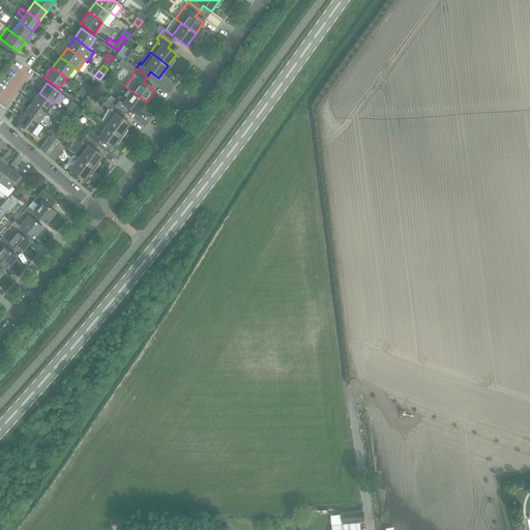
[(85,83),(81,89),(86,93),(90,87),(85,83)]
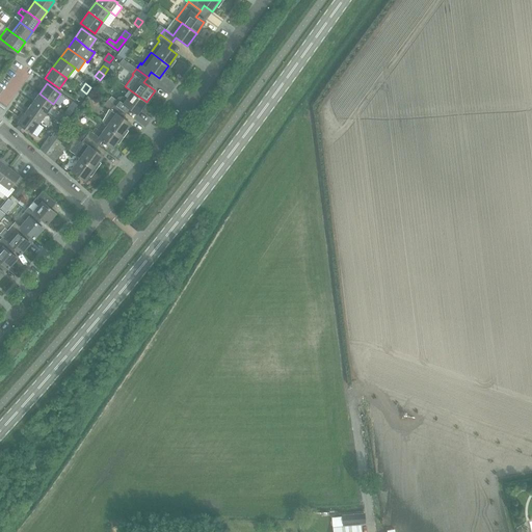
[(83,99),(86,94),(81,89),(78,95),(83,99)]
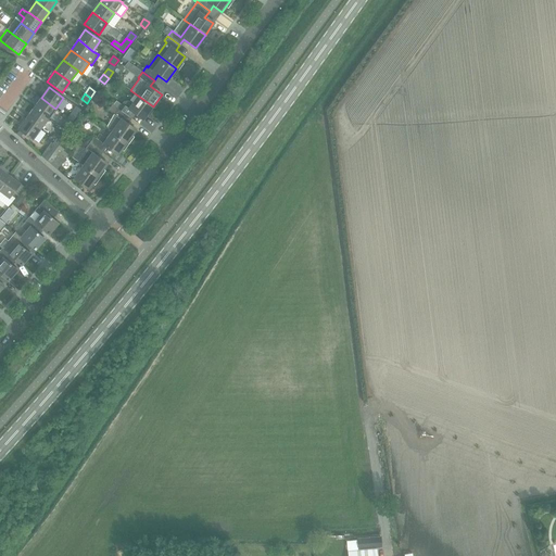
[(143,119),(153,106),(138,96),(133,103),(130,102),(124,102),(118,109),(131,117),(135,113),(143,119)]
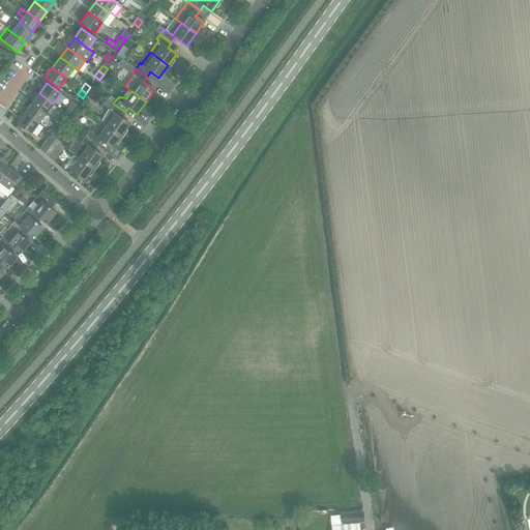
[(32,102),(46,113),(53,104),(39,93),(32,102)]
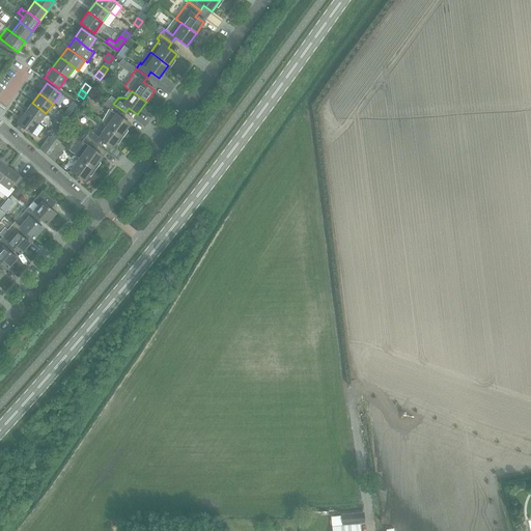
[(120,118),(126,112),(113,104),(108,100),(104,105),(109,109),(103,121),(121,135),(129,124),(120,118)]
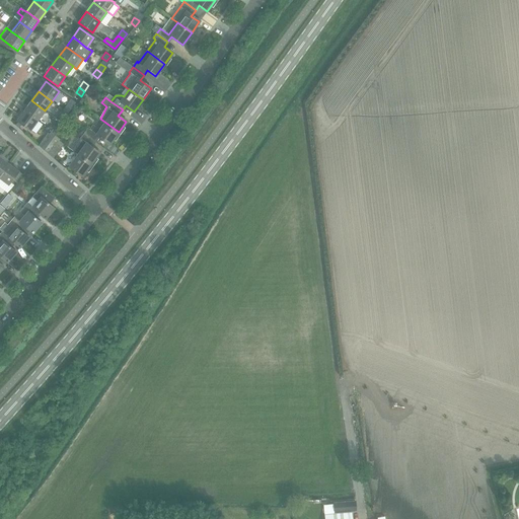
[(38,121),(45,110),(31,100),(23,110),(38,121)]
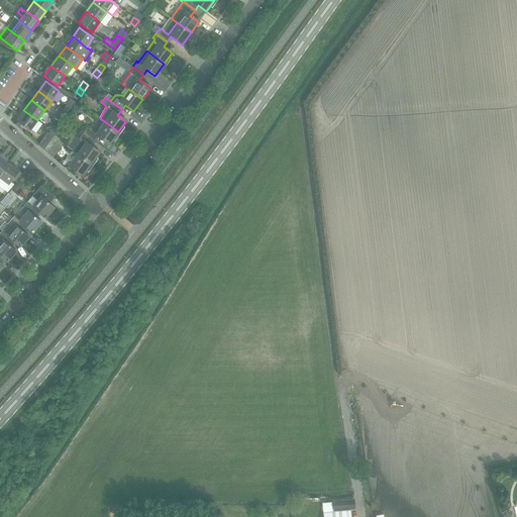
[(67,104),(64,109),(68,112),(72,107),(67,104)]
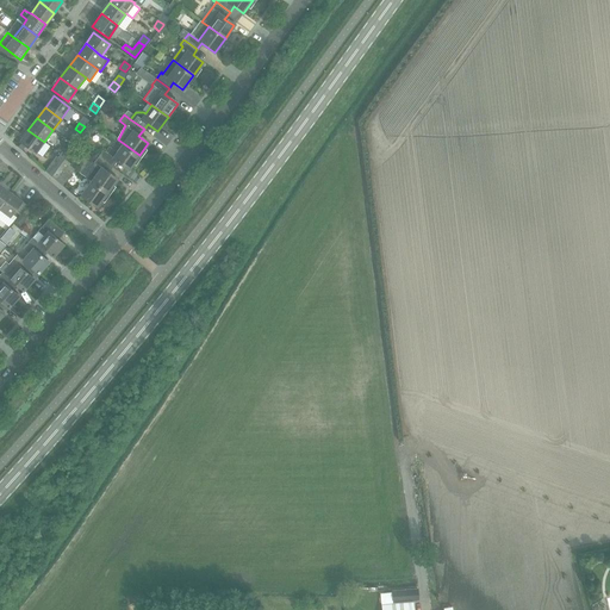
[(76,139),(80,132),(75,129),(70,135),(76,139)]
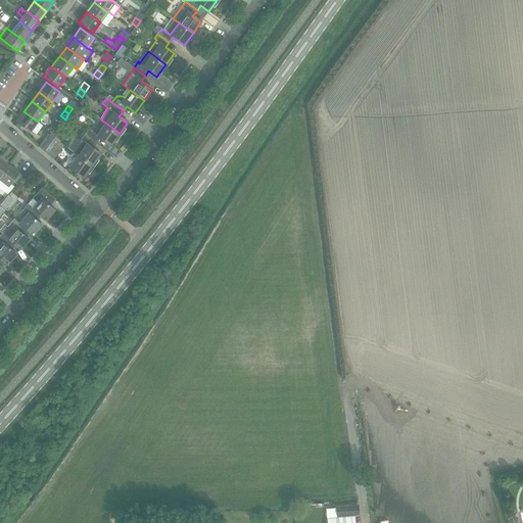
[(31,132),(38,122),(24,111),(16,122),(31,132)]
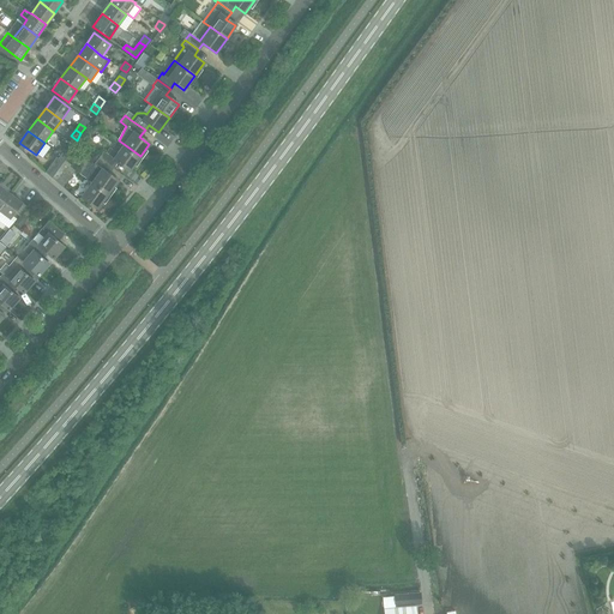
[(130,172),(140,156),(119,140),(118,142),(124,145),(118,154),(110,148),(106,154),(103,152),(100,158),(112,168),(116,162),(130,172)]
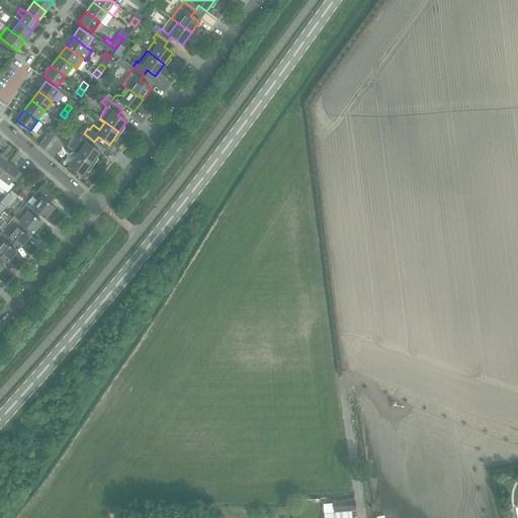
[(57,123),(53,130),(57,133),(61,126),(57,123)]
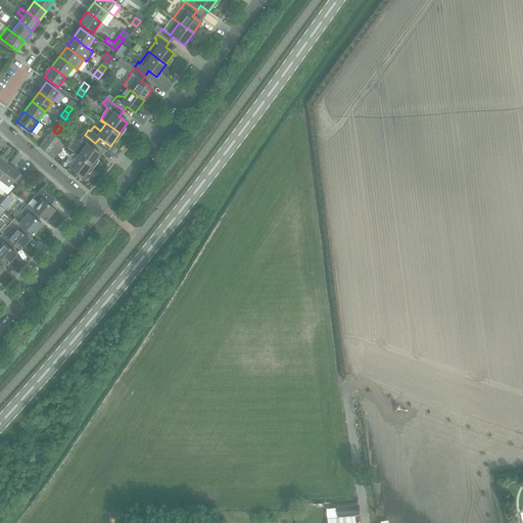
[(48,134),(39,146),(44,151),(54,138),(57,134),(53,131),(50,135),(48,134)]
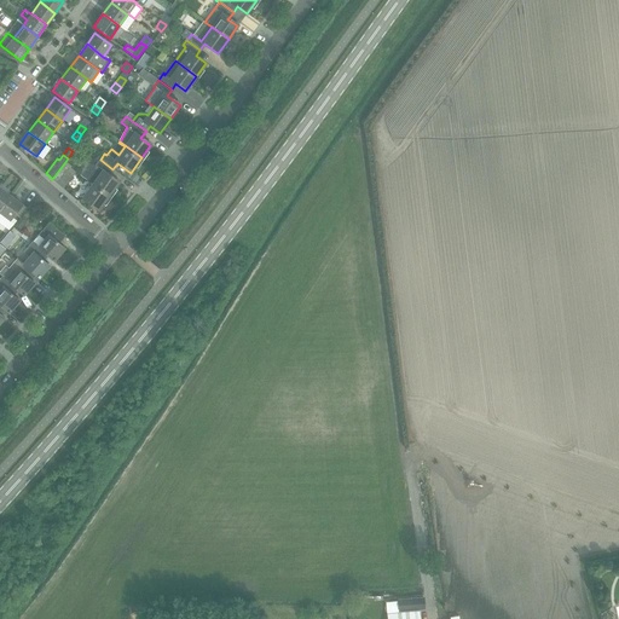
[(87,180),(92,184),(93,184),(109,196),(119,183),(109,175),(113,169),(100,160),(96,165),(87,180)]
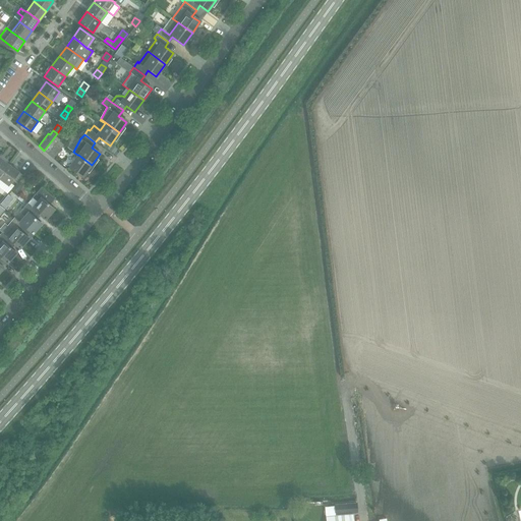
[(53,159),(59,151),(64,145),(59,140),(54,137),(44,151),(53,159)]
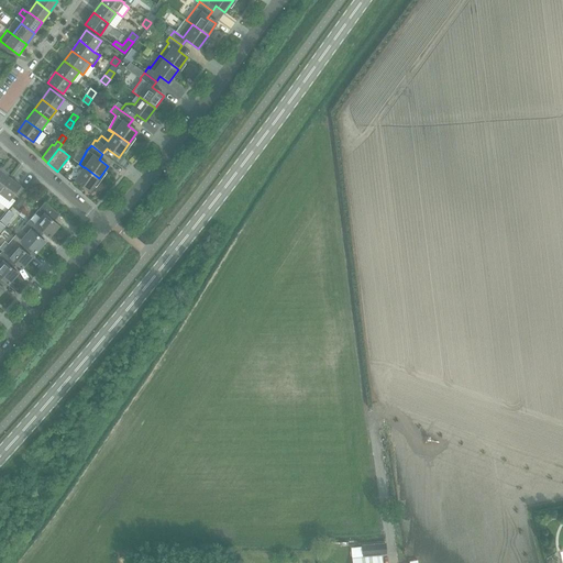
[(84,167),(81,170),(75,180),(90,190),(99,178),(85,167),(84,167)]
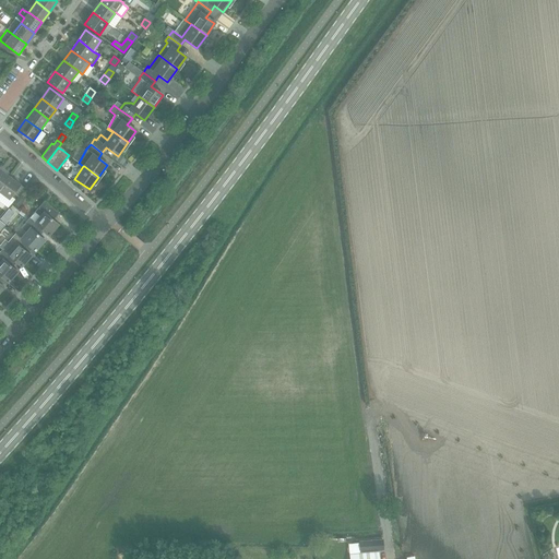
[(0,190),(11,177),(0,168),(0,190)]
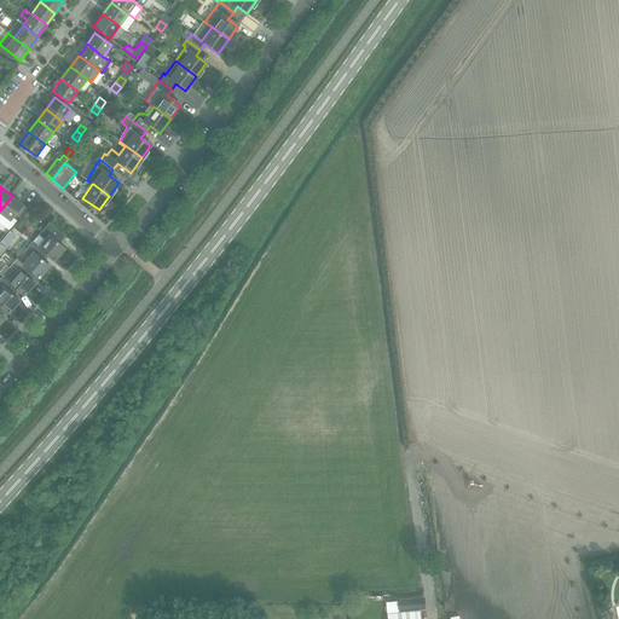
[(23,204),(12,196),(0,210),(0,212),(11,220),(23,204)]
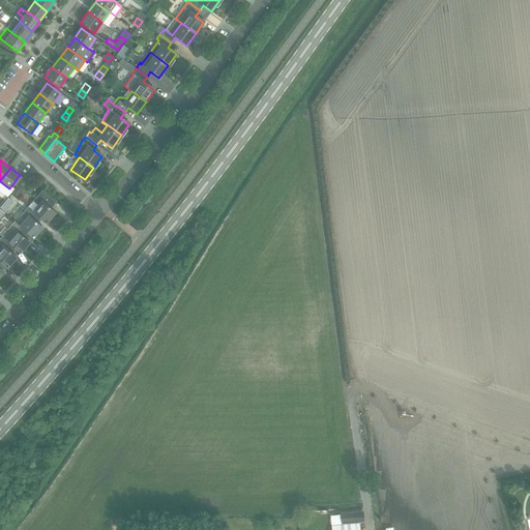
[(18,186),(12,193),(18,197),(23,190),(18,186)]
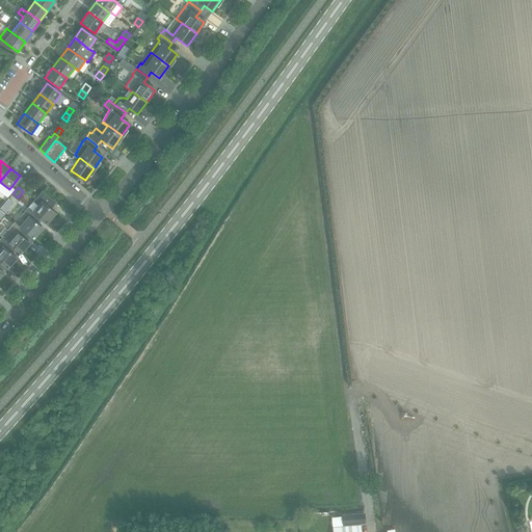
[(43,191),(36,198),(33,202),(29,208),(33,212),(42,219),(47,223),(56,213),(51,209),(56,203),(43,191)]
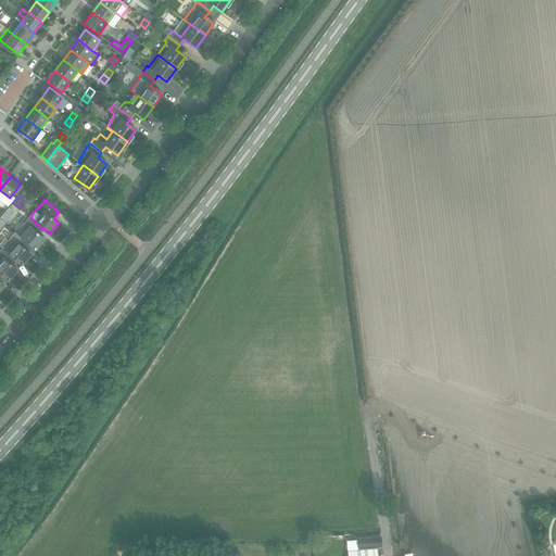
[(4,213),(0,217),(5,222),(10,217),(4,213)]
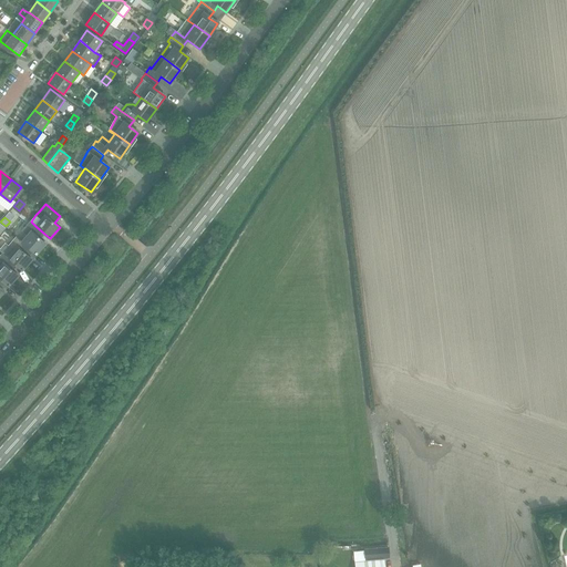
[(40,239),(44,234),(35,226),(31,222),(22,232),(28,236),(22,241),(31,250),(35,254),(44,244),(40,239)]
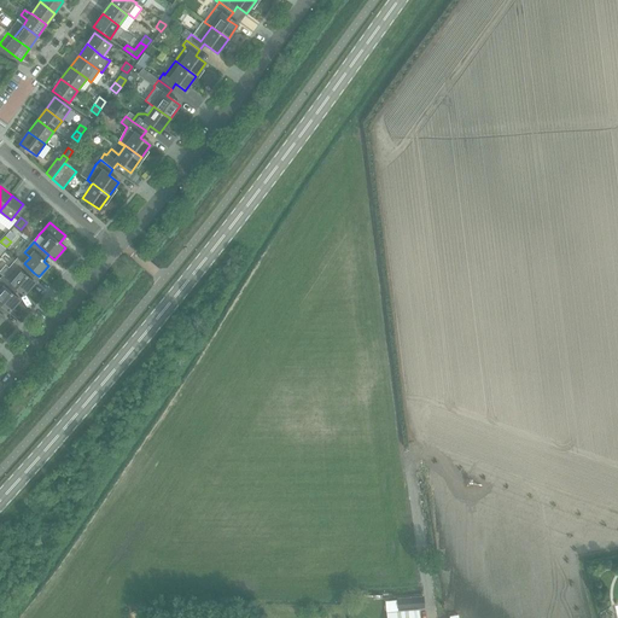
[(34,273),(24,263),(18,258),(9,269),(15,274),(10,280),(19,289),(24,293),(34,283),(29,278),(34,273)]
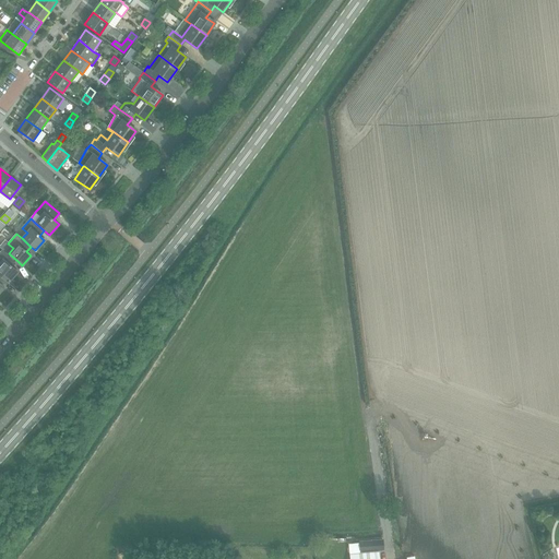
[(13,266),(18,261),(9,253),(3,249),(0,252),(0,274),(3,277),(8,282),(18,271),(13,266)]
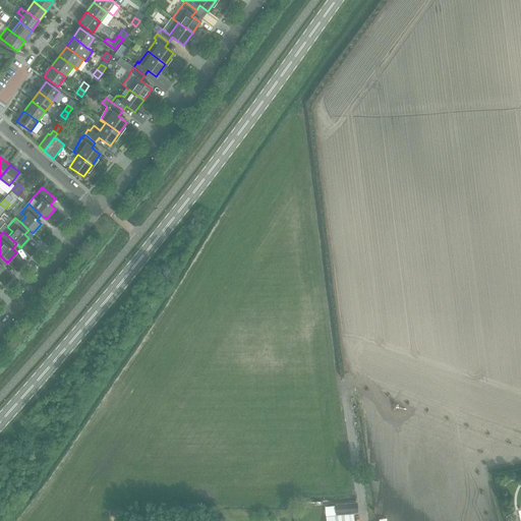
[(351,503),(334,504),(334,506),(335,513),(352,512),(351,503)]
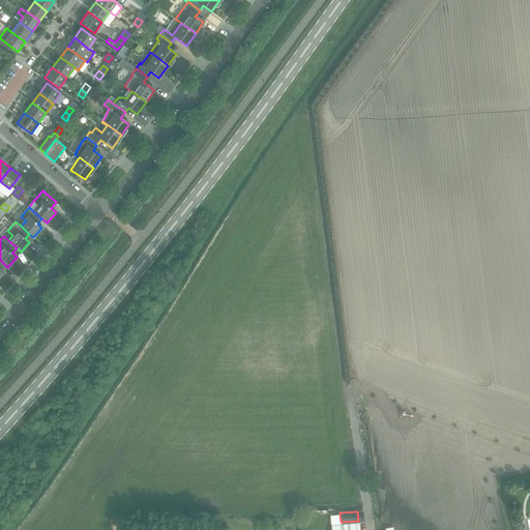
[(340,514),(330,516),(331,525),(331,529),(358,529),(358,523),(341,524),(341,522),(340,514)]
